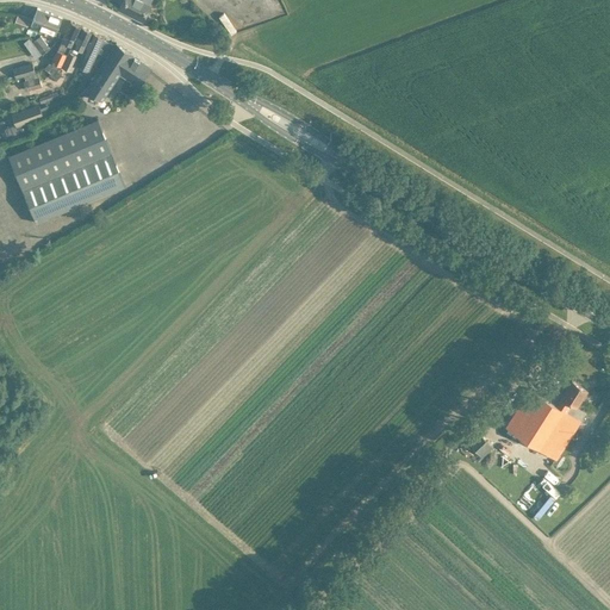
[(143,20),(148,11),(153,0),(123,0),(119,8),(143,20)]
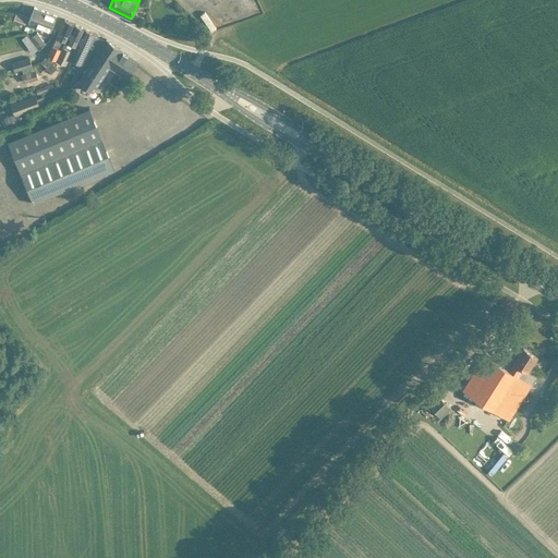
[(35,7),(31,16),(28,22),(51,31),(53,25),(57,15),(35,7)]
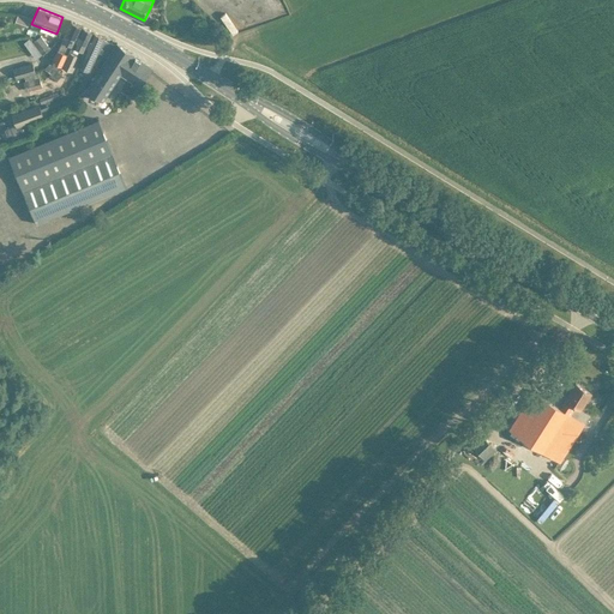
[(18,14),(16,20),(29,25),(31,19),(18,14)]
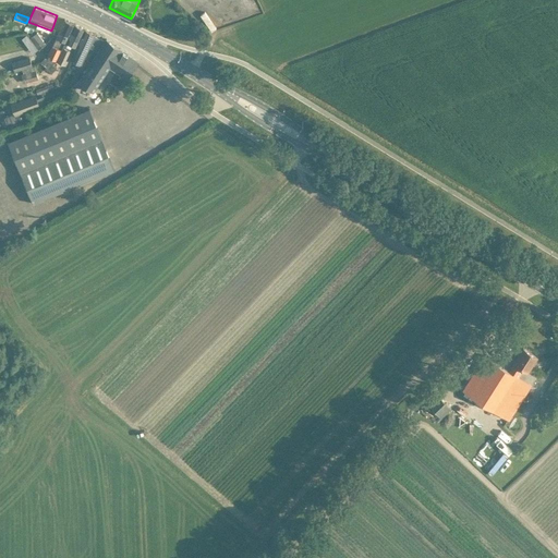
[(67,40),(75,23),(65,19),(60,28),(57,36),(48,57),(45,56),(41,63),(47,68),(46,69),(51,73),(53,72),(50,67),(60,52),(63,46),(67,40)]
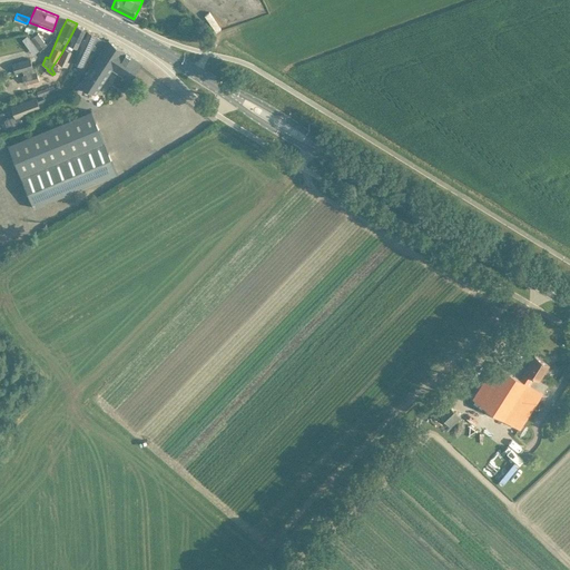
[(78,47),(87,29),(77,23),(68,41),(65,47),(61,53),(51,68),(55,74),(58,69),(56,67),(58,62),(68,67),(72,59),(74,60),(77,53),(78,47)]
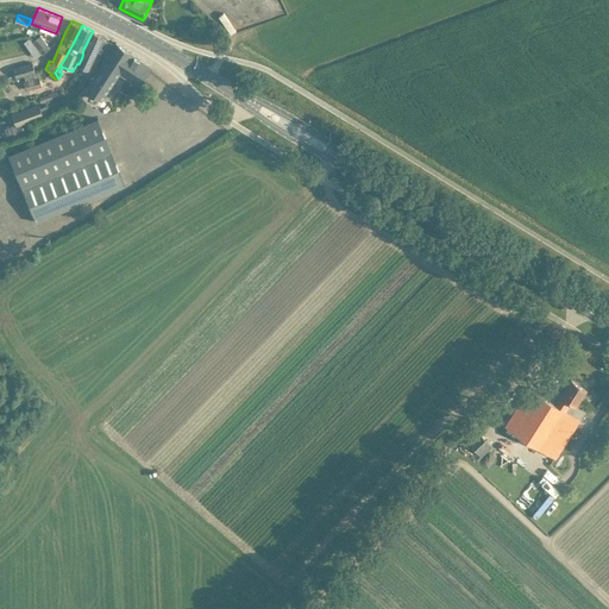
[(82,57),(79,64),(89,69),(95,55),(99,46),(105,36),(93,31),(83,50),(82,57)]
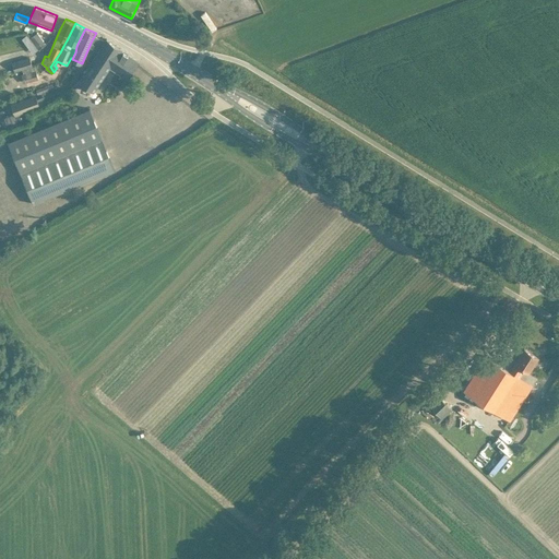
[(39,49),(47,44),(37,32),(30,38),(39,49)]
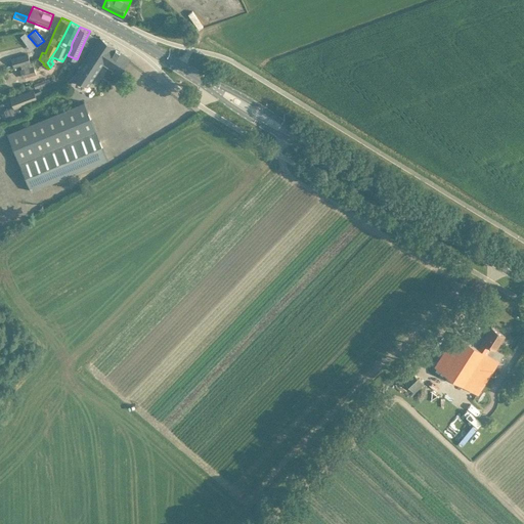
[(28,35),(23,39),(27,44),(31,40),(28,35)]
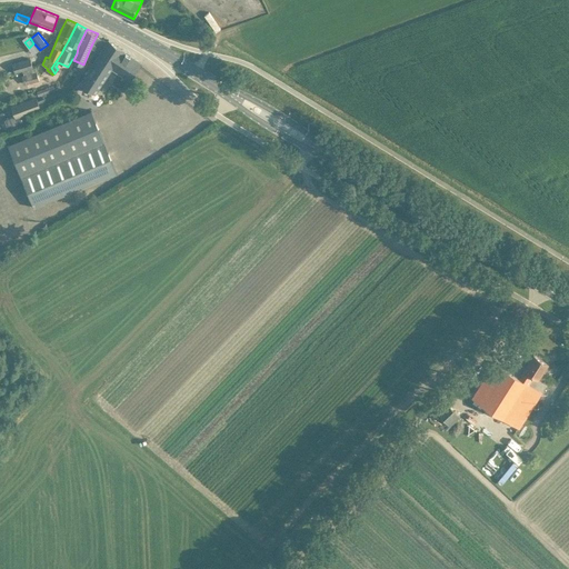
[(109,39),(102,49),(80,82),(86,86),(85,88),(85,90),(85,91),(86,91),(88,92),(89,91),(89,90),(90,89),(96,92),(112,68),(130,79),(136,71),(141,62),(123,50),(123,49),(109,39)]
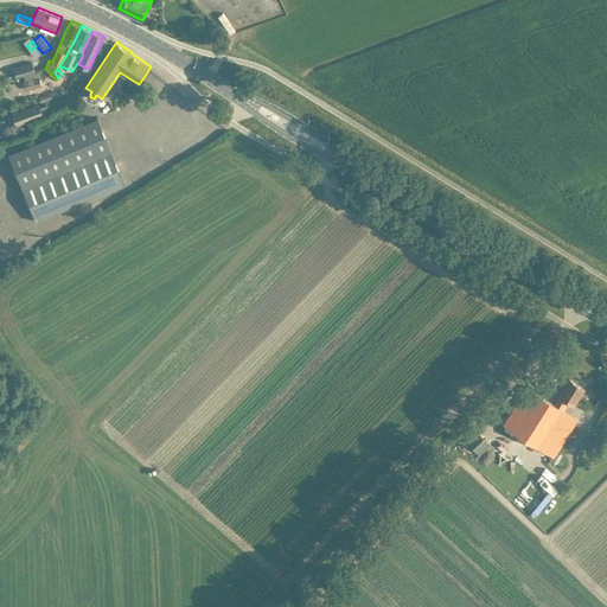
[(21,75),(36,71),(32,62),(14,68),(17,77),(21,76),(21,75)]
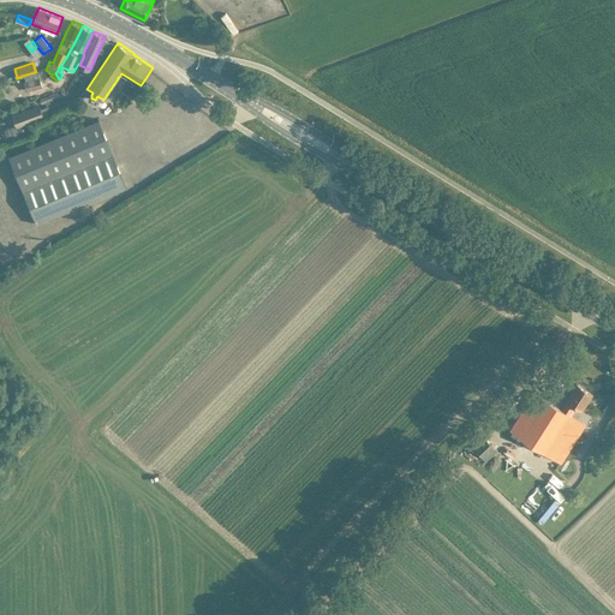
[(22,76),(22,77),(27,91),(43,87),(39,72),(36,73),(36,72),(22,76)]
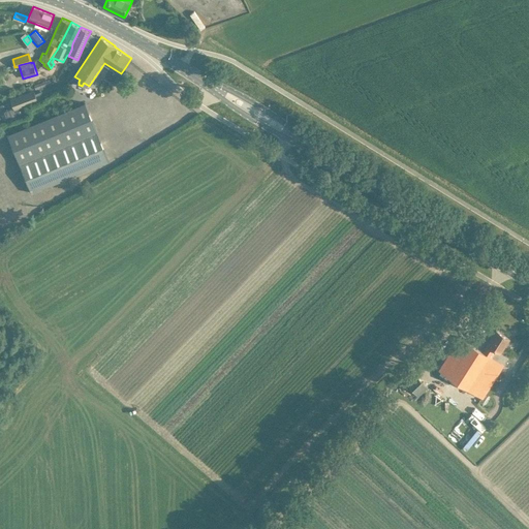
[(34,89),(10,98),(14,110),(38,100),(34,89)]
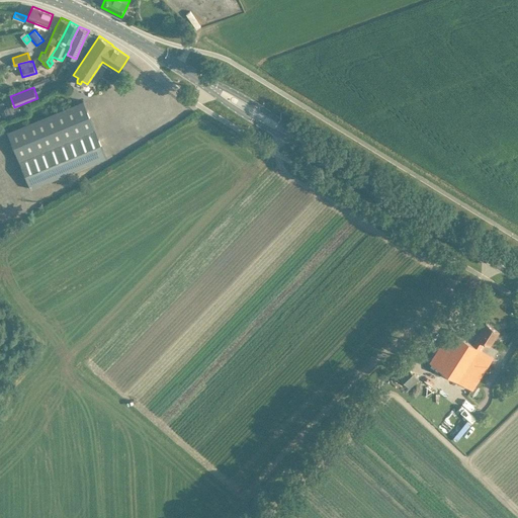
[(31,188),(106,158),(83,100),(8,132),(19,159),(31,188)]
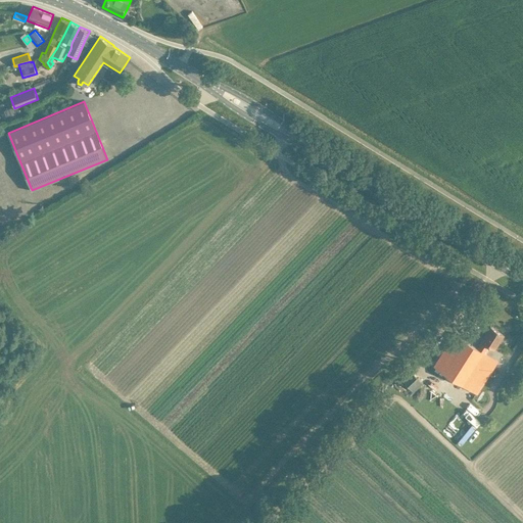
[(501,302),(493,313),(509,322),(516,312),(501,302)]
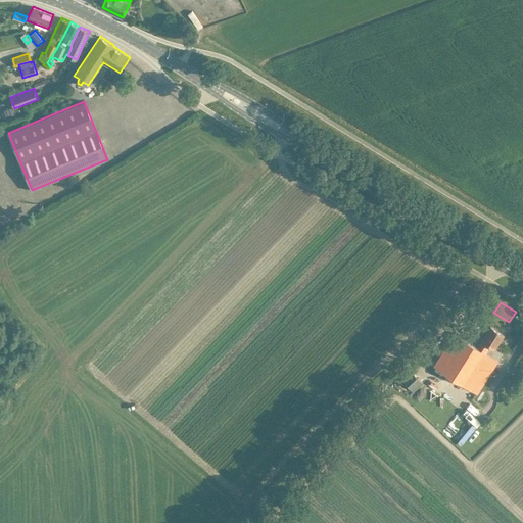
[(490,326),(478,346),(490,355),(495,359),(497,360),(503,353),(494,348),(504,334),(490,326)]
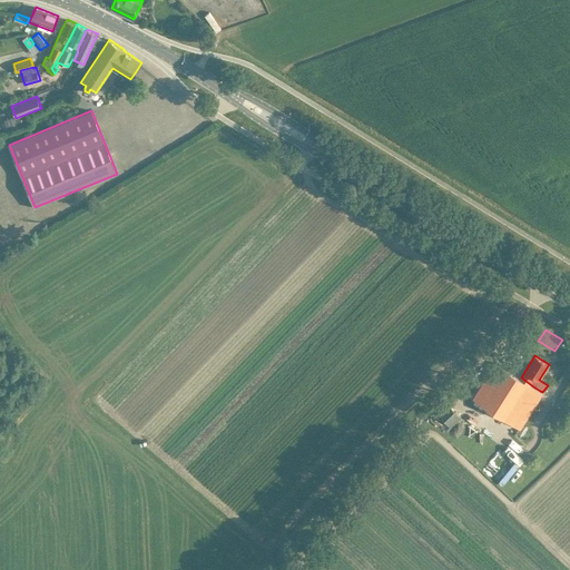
[(491,371),(473,397),(520,428),(534,406),(527,401),(534,387),(521,377),(497,362),(491,371)]
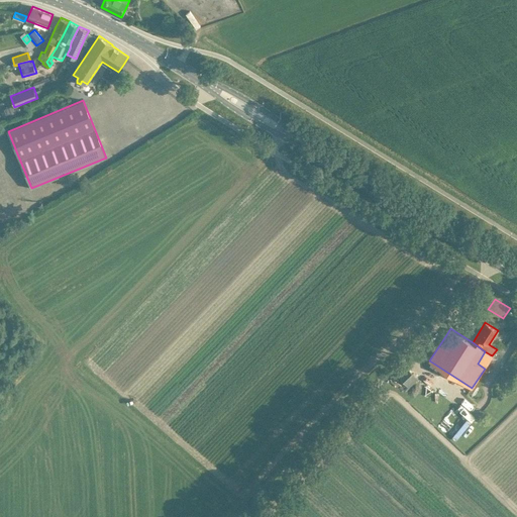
[(395,372),(409,388),(418,379),(404,364),(395,372)]
